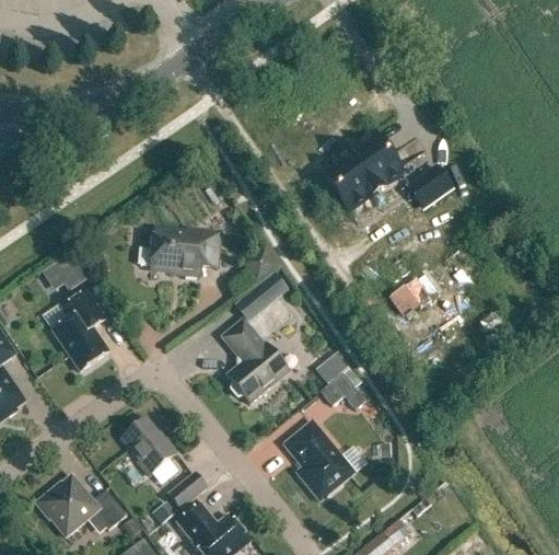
[(338,159),(322,170),(350,209),(402,173),(374,134),(358,145),(357,143),(337,157),(338,159)]
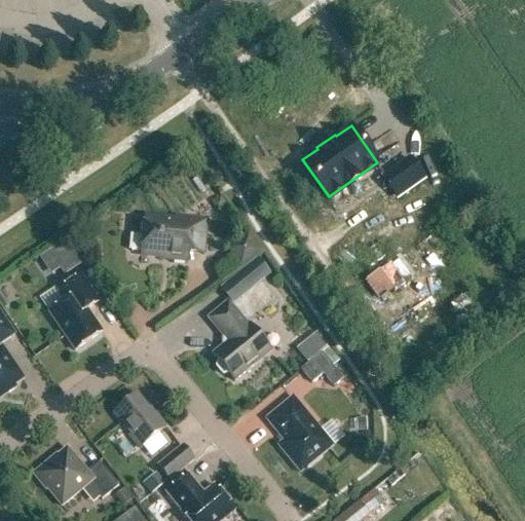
[(409,155),(383,173),(399,194),(423,177),(409,155)]
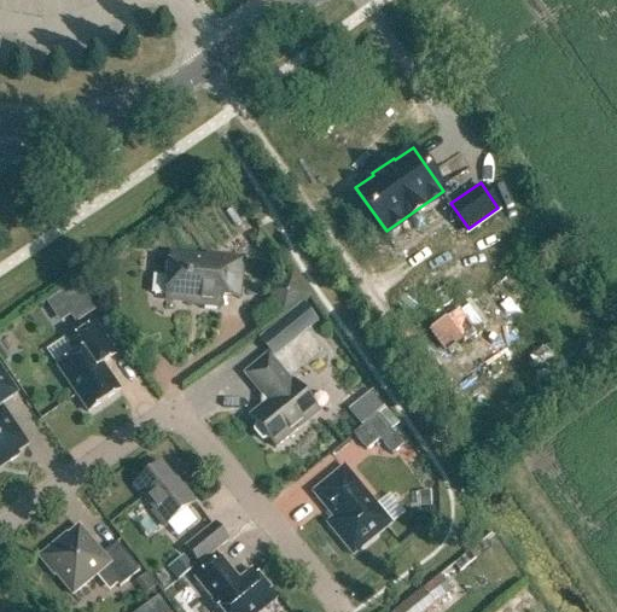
[(168,291),(167,293),(198,296),(199,298),(201,302),(222,303),(223,286),(242,289),(245,254),(226,251),(225,257),(172,252),(169,272),(158,272),(153,275),(152,286),(156,291),(168,291)]
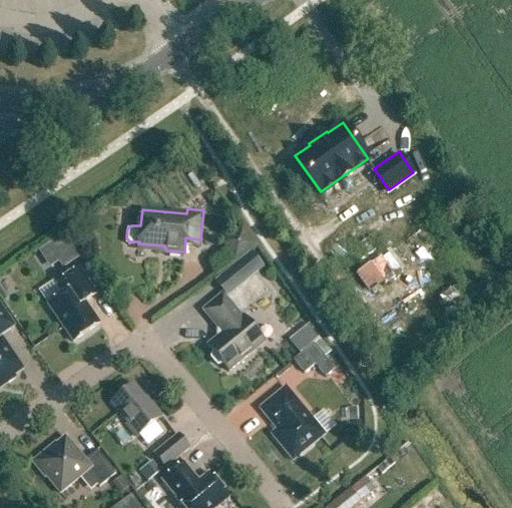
[(256,240),(242,222),(222,238),(234,257),(256,240)]
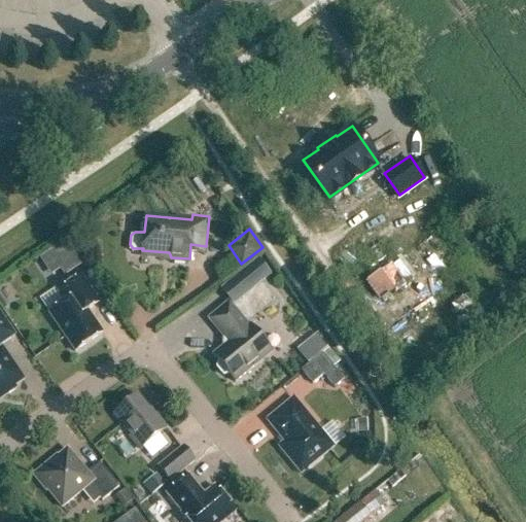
[(66,238),(49,249),(66,273),(82,262),(66,238)]
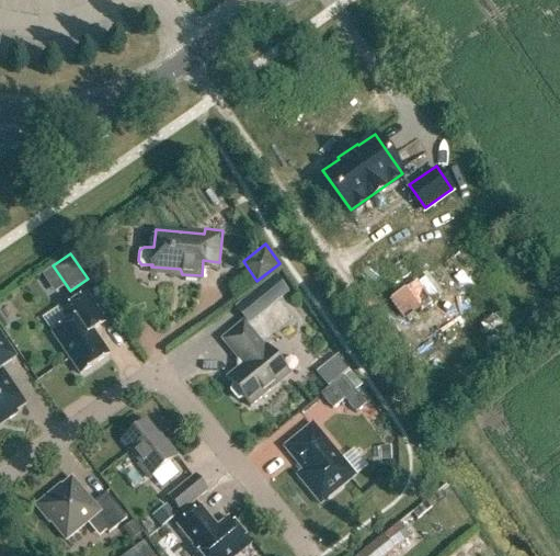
[(275,271),(255,288),(265,301),(285,283),(275,271)]
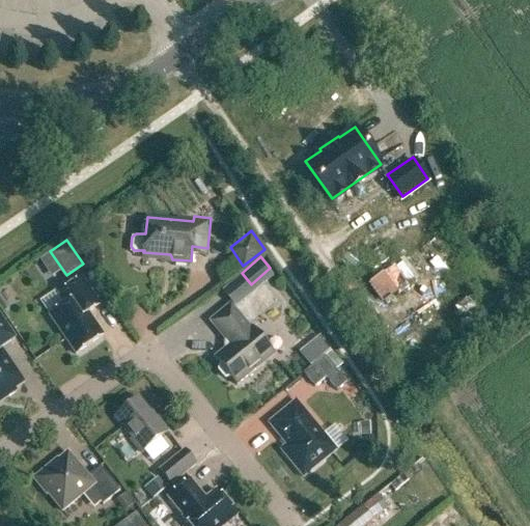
[(51,311),(77,350),(104,331),(89,309),(101,301),(83,275),(60,291),(66,301),(51,311)]
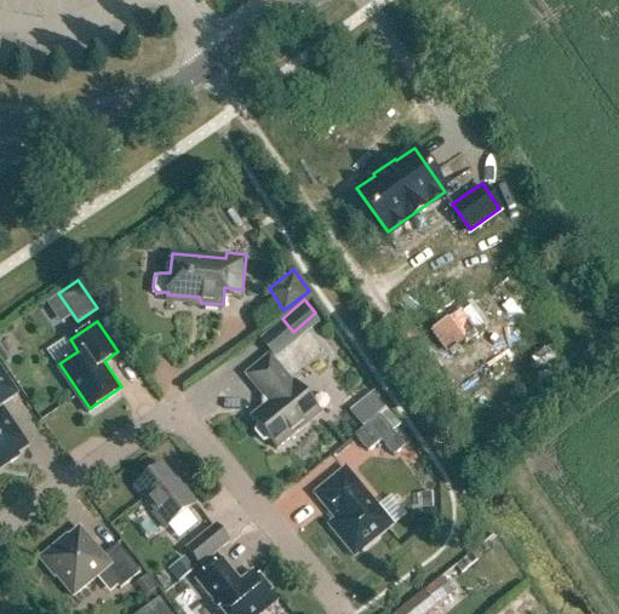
[(294,378),(293,378),(274,355),(270,350),(246,371),(264,392),(268,392),(268,400),(252,413),(259,422),(257,429),(264,437),(270,436),(278,445),(321,409),(294,378)]
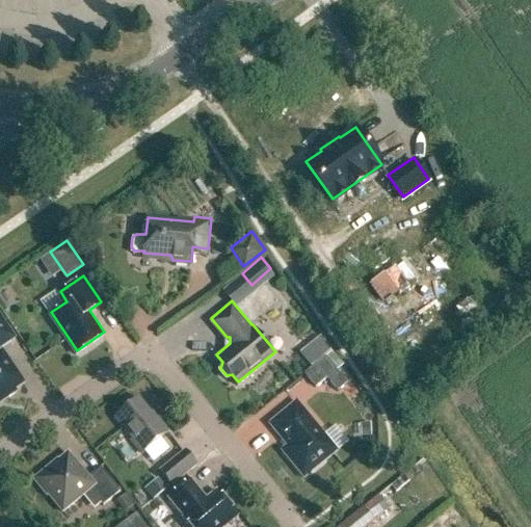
[(0,311),(0,398),(17,388),(16,386),(25,379),(1,344),(16,335),(0,311)]
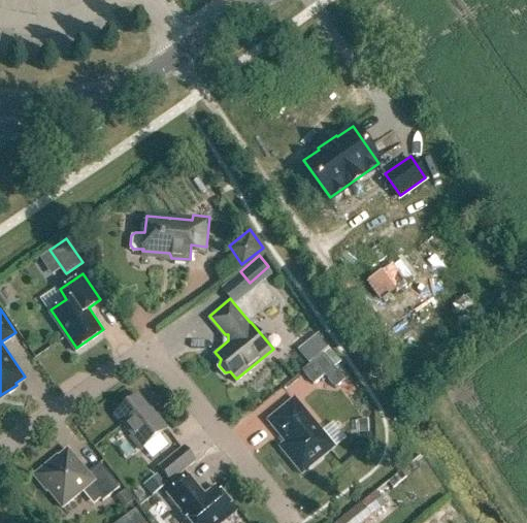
[(324,350),(302,367),(314,381),(325,371),(335,384),(344,377),(324,350)]
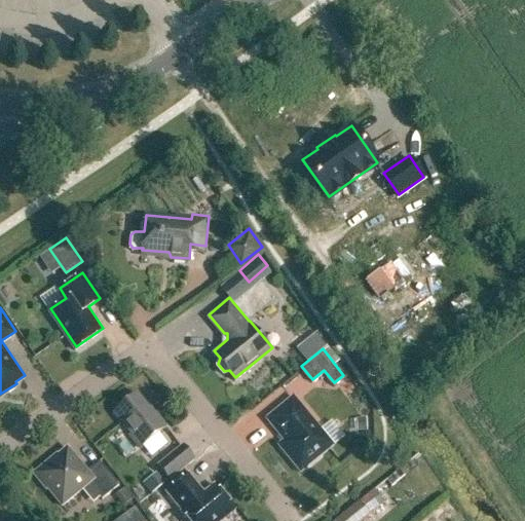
[(115,409),(133,431),(130,432),(141,444),(166,422),(157,410),(155,412),(138,391),(115,409)]
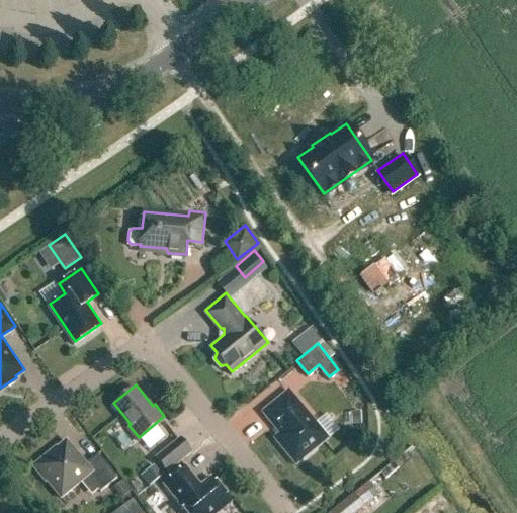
[(286,448),(286,449),(296,461),(329,435),(289,387),(263,409),(289,441),(286,443),(285,444),(285,446),(285,447),(286,448)]
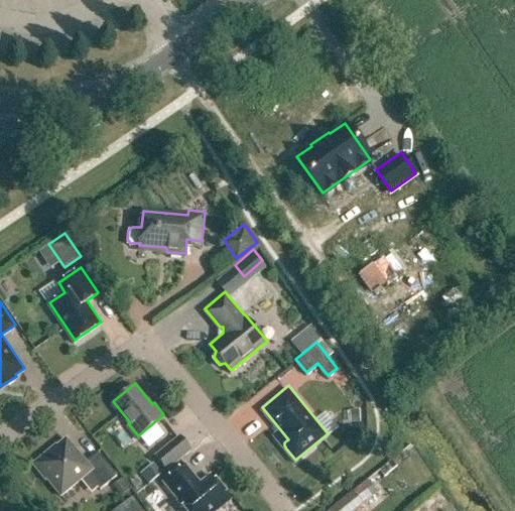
[(179,433),(156,453),(167,467),(190,448),(179,433)]
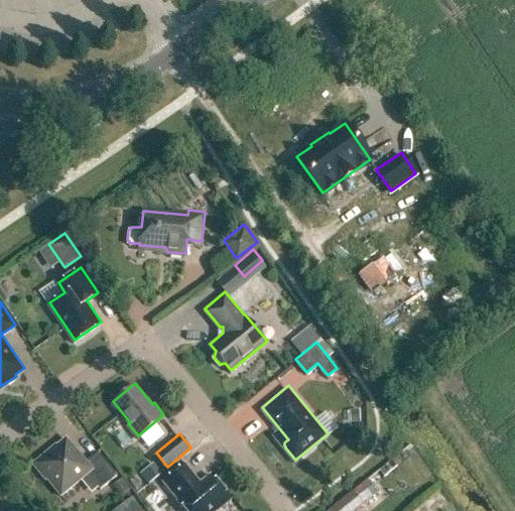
[(48,451),(47,450),(33,461),(45,476),(46,475),(61,493),(88,471),(101,486),(118,473),(98,449),(86,459),(67,435),(48,451)]
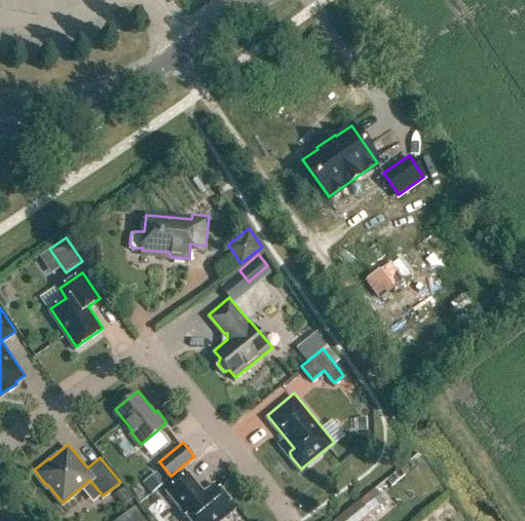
[(204,489),(189,471),(166,489),(182,508),(183,507),(194,520),(218,520),(236,507),(215,481),(204,489)]
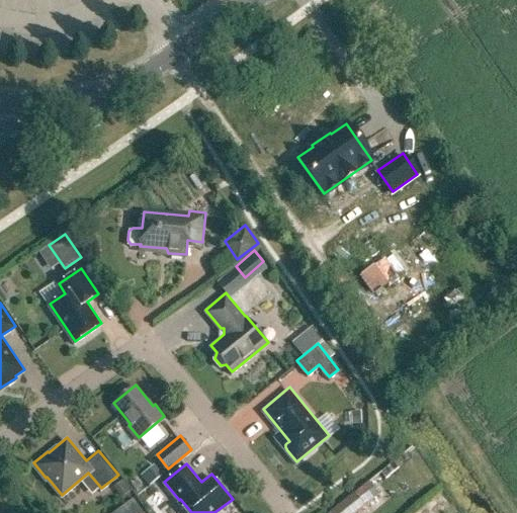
[(354,490),(327,511),(329,512),(352,512),(364,504),(354,490)]
